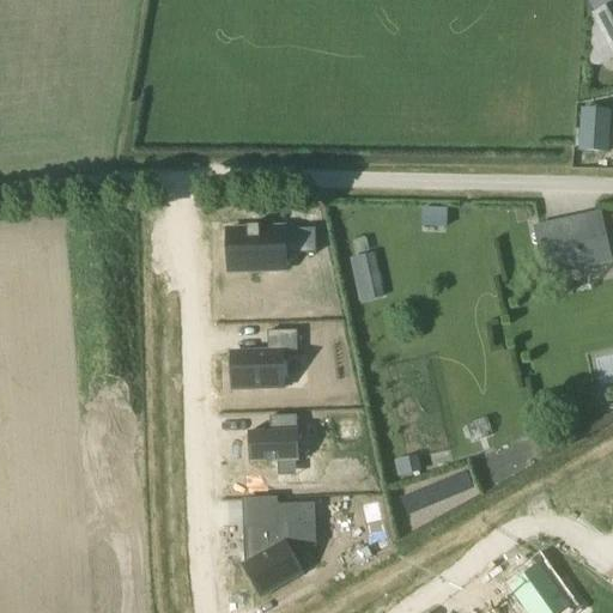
[(594,16),(589,64),(601,65),(612,59),(612,38),(607,42),(594,16)]
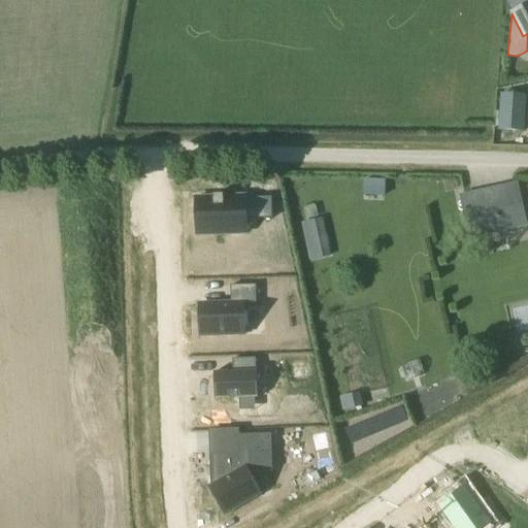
[(500,94),(498,131),(524,132),(526,95),(500,94)]
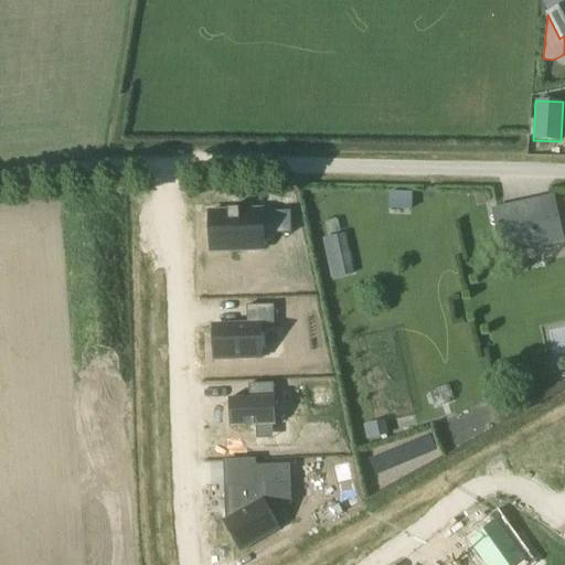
[(561,242),(551,199),(494,212),(503,254),(561,242)]
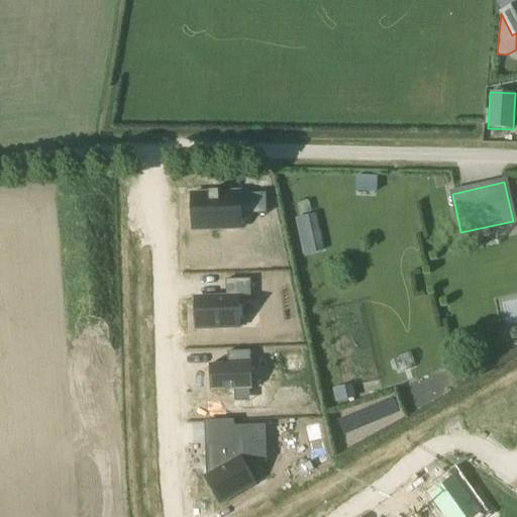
[(239,193),(191,194),(193,230),(240,228),(240,215),(267,214),(266,193),(239,194),(239,193)]
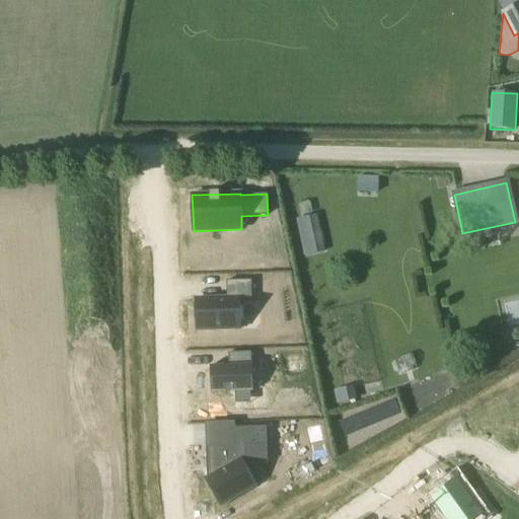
[(317,215),(296,219),(299,233),(320,229),(317,215)]
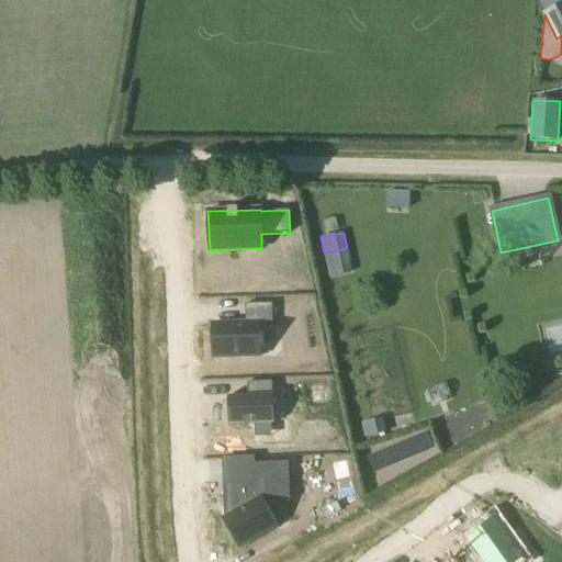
[(245,323),(212,324),(213,358),(260,357),(259,325),(272,324),(271,304),(244,305),(245,323)]
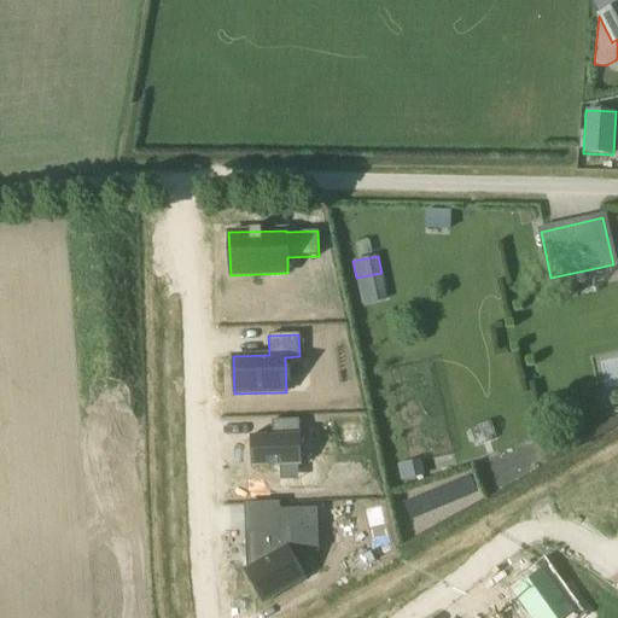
[(272,435),(250,436),(250,438),(251,438),(252,466),(251,466),(251,467),(302,466),(302,465),(299,465),(298,436),(301,436),(301,435),(298,435),(298,420),(272,421),(272,435)]
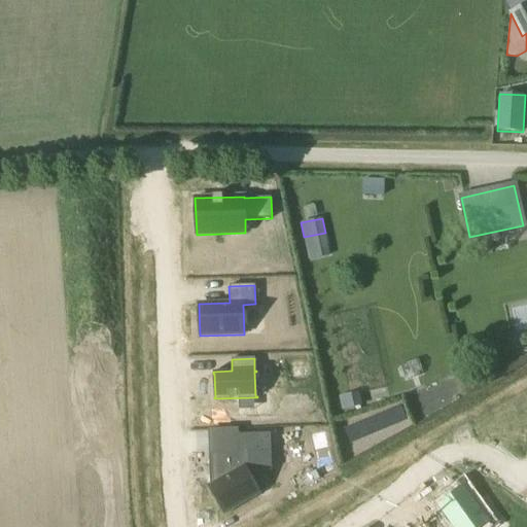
[(212,485),(208,487),(223,514),(258,494),(252,482),(256,480),(248,464),(248,453),(269,452),(269,433),(237,434),(238,452),(211,453),(212,485)]
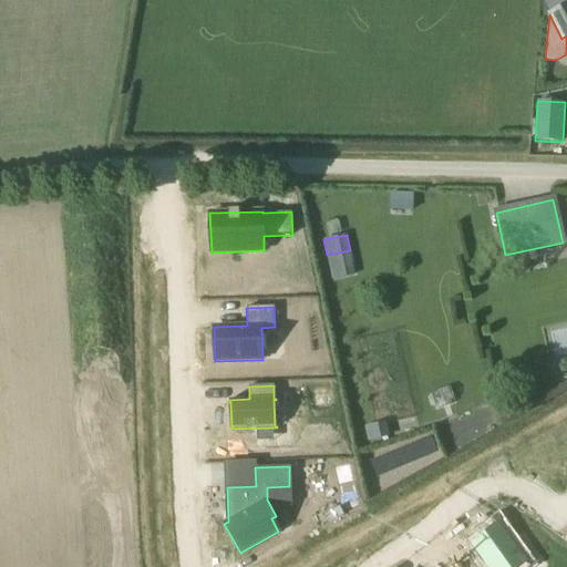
[(495,524),(470,543),(487,566),(518,566),(524,564),(495,524)]
